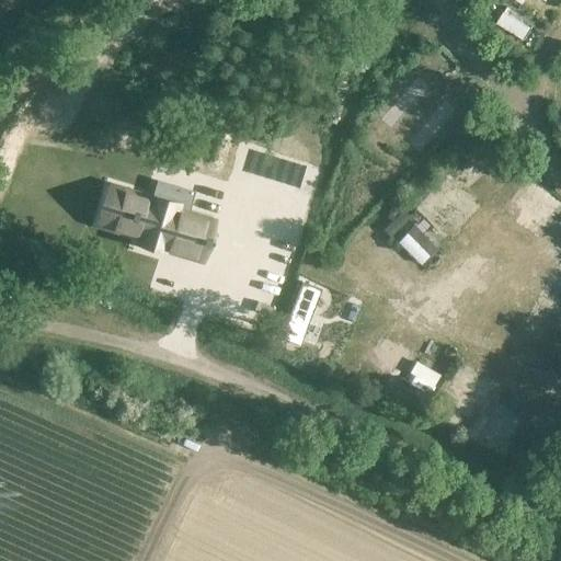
[(496,23),(525,36),(530,24),(516,18),(519,10),(505,4),(496,23)]
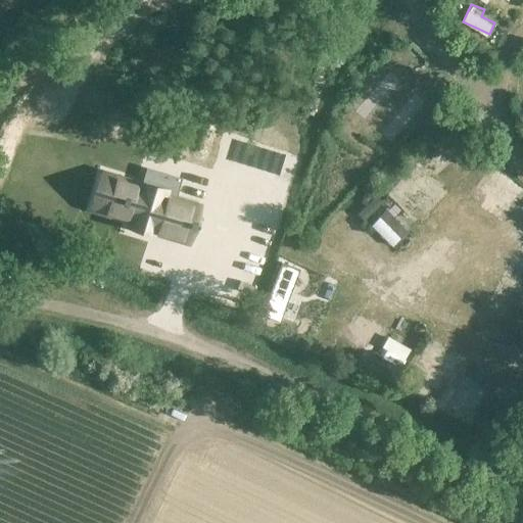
[(453,133),(437,153),(472,181),(488,160),(453,133)]
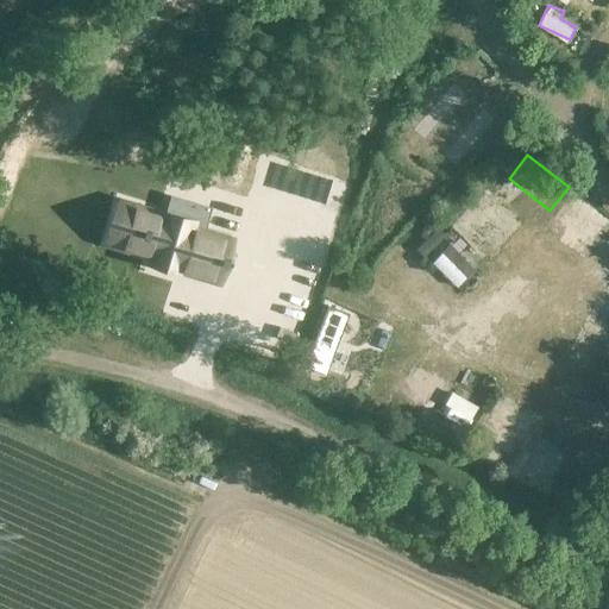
[(269,179),(267,195),(315,209),(320,194),(324,177),(275,164),(269,179)]
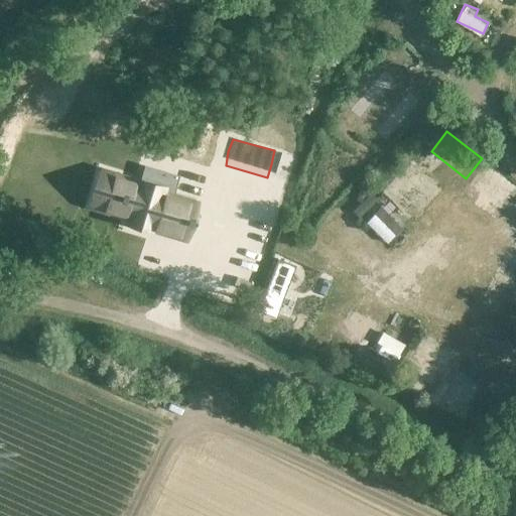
[(415,159),(386,185),(415,217),(434,199),(412,174),(421,166),(415,159)]
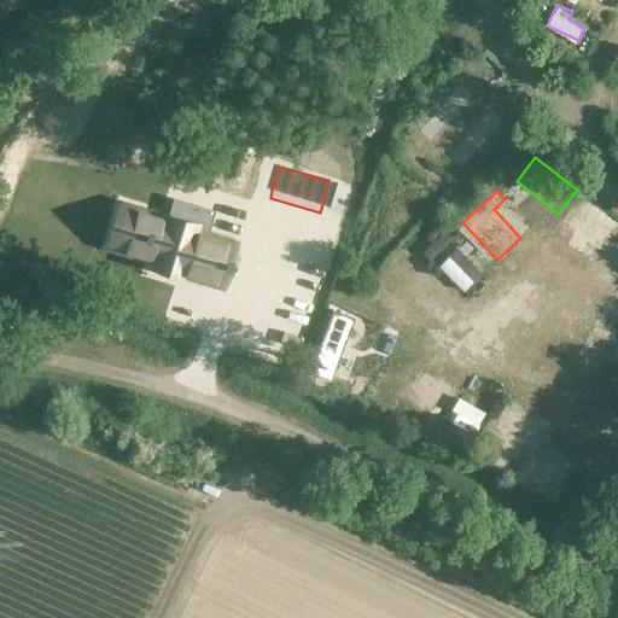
[(560,233),(596,257),(616,229),(579,205),(560,233)]
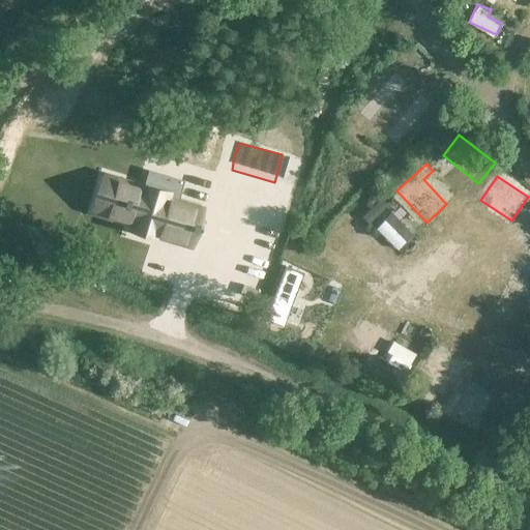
[(172,196),(111,179),(100,217),(137,228),(136,229),(198,246),(208,210),(172,201),(172,196)]
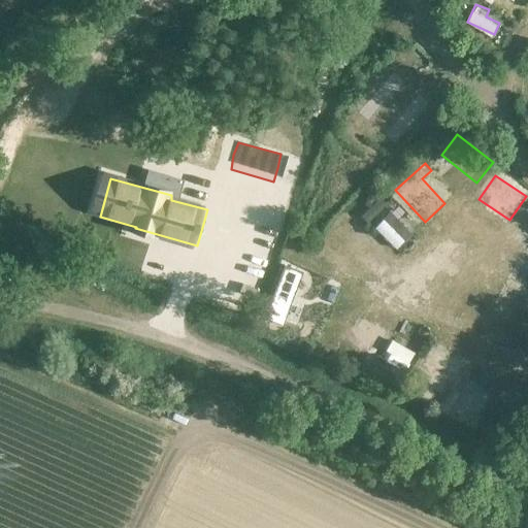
[(369,219),(386,201),(378,196),(363,212),(369,219)]
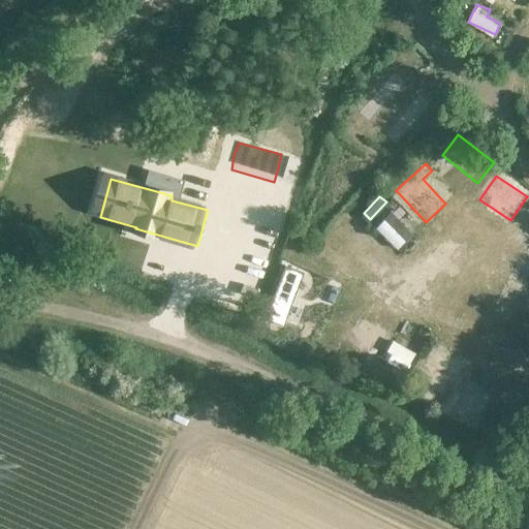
[(445,203),(436,215),(446,224),(457,212),(445,203)]
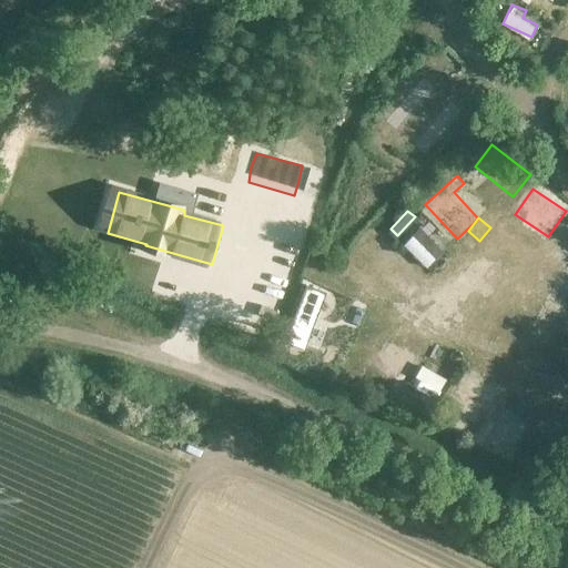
[(421,225),(403,243),(427,266),(444,249),(421,225)]
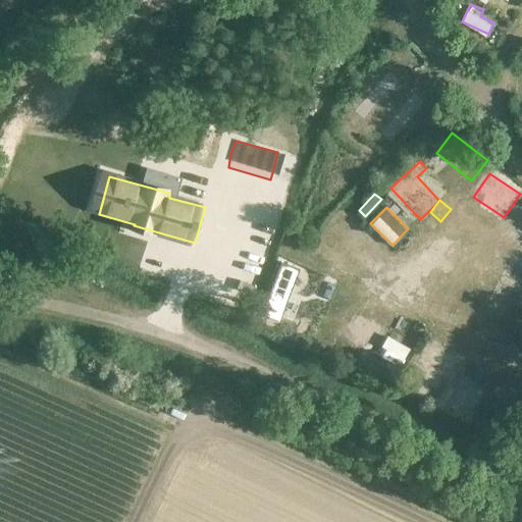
[(279,266),(265,311),(282,322),(300,272),(279,266)]
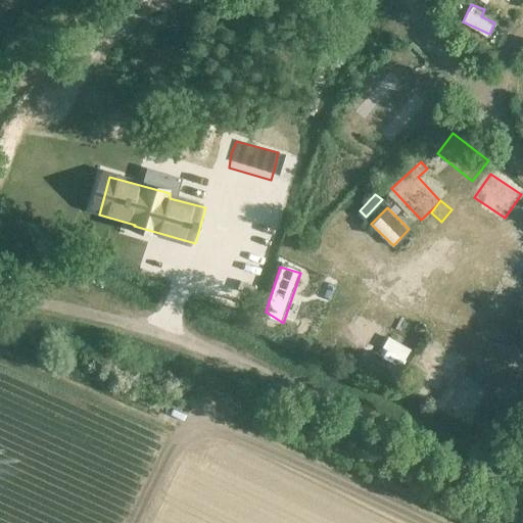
[(371,350),(383,325),(352,311),(340,335),(371,350)]
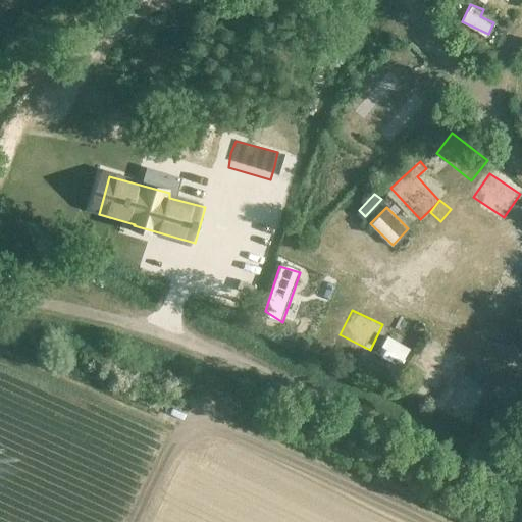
[(388,335),(379,354),(399,364),(409,346),(388,335)]
